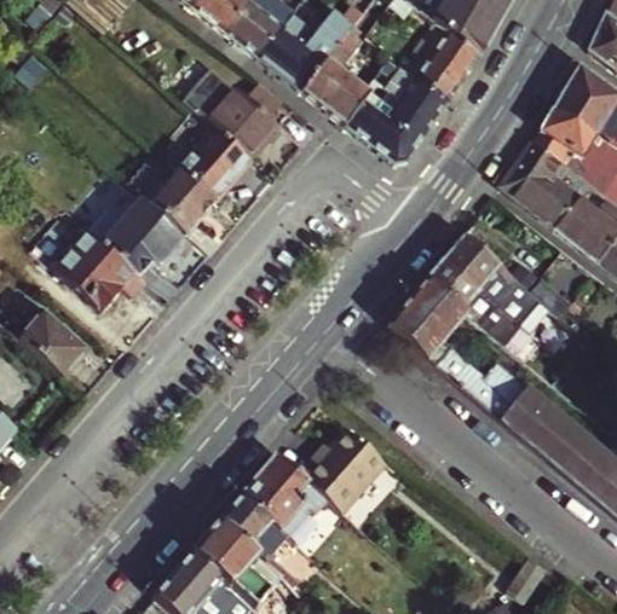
[(69,0),(68,1),(107,33),(130,4),(125,0),(69,0)]
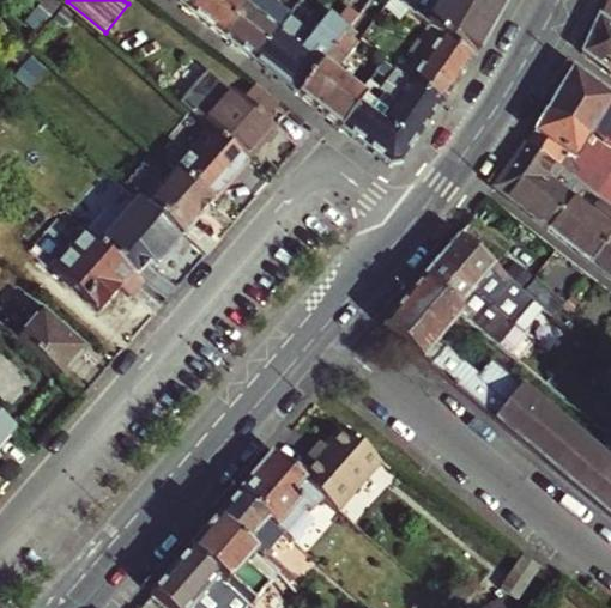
[(194,0),(191,6),(223,31),(247,0),(194,0)]
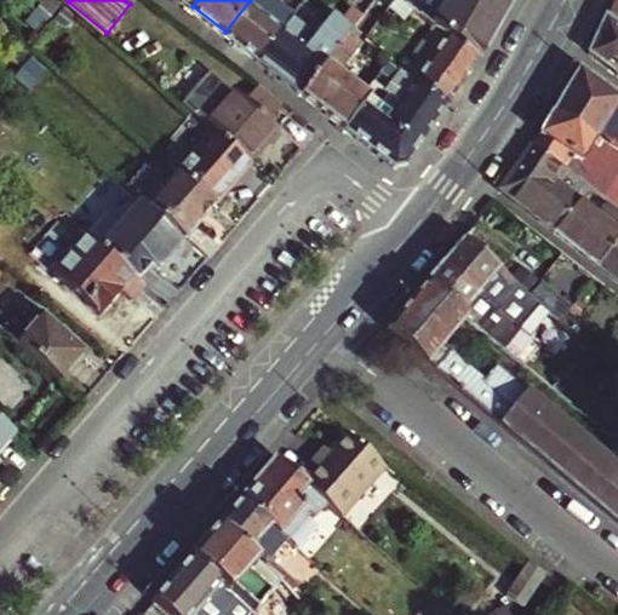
[(250,0),(225,32),(258,57),(295,10),(282,0),(267,0),(262,9),(250,0)]
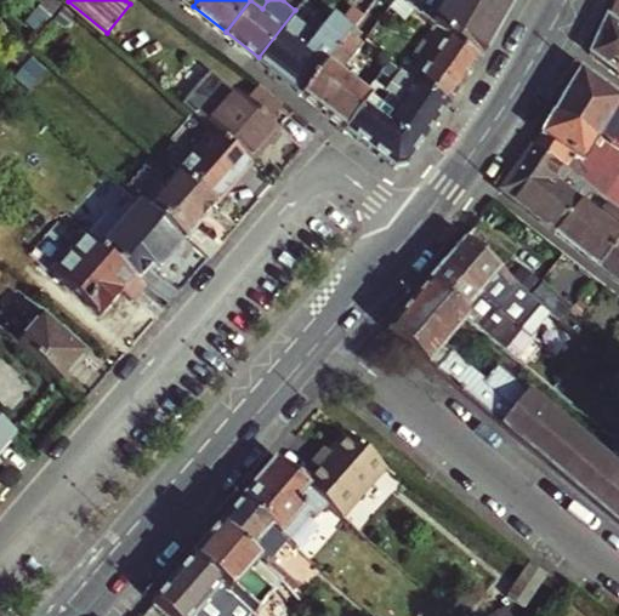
[(393,0),(382,15),(420,41),(402,67),(450,101),(482,53),(409,1),(408,0),(393,0)]
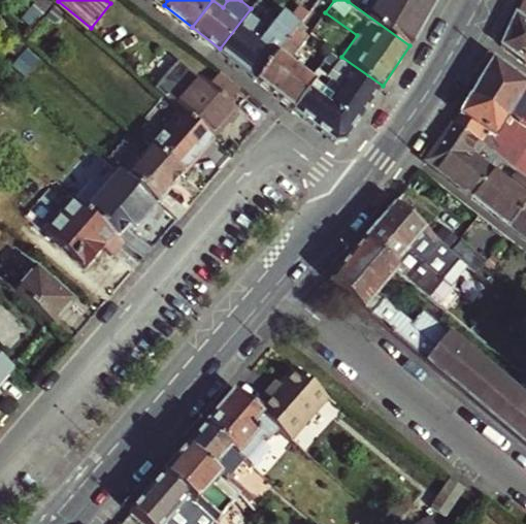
[(349,0),(348,1),(409,45),(426,17),(403,0),(396,0),(393,5),(386,0),(349,0)]
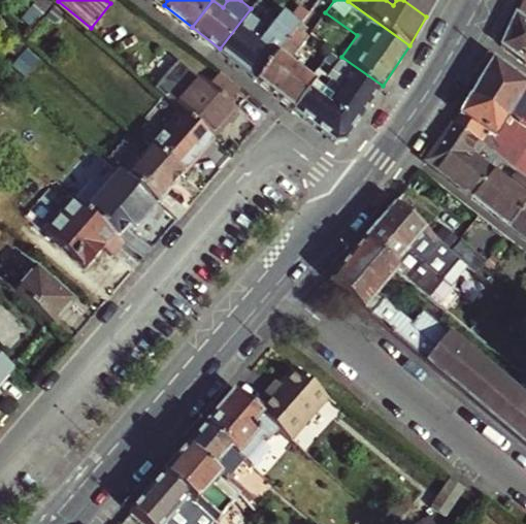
[(403,0),(426,17),(435,0),(403,0)]
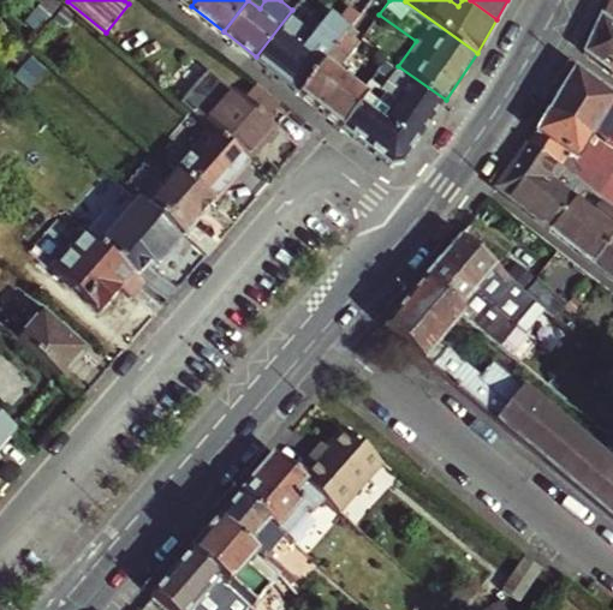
[(607,0),(587,47),(612,66),(612,0),(607,0)]
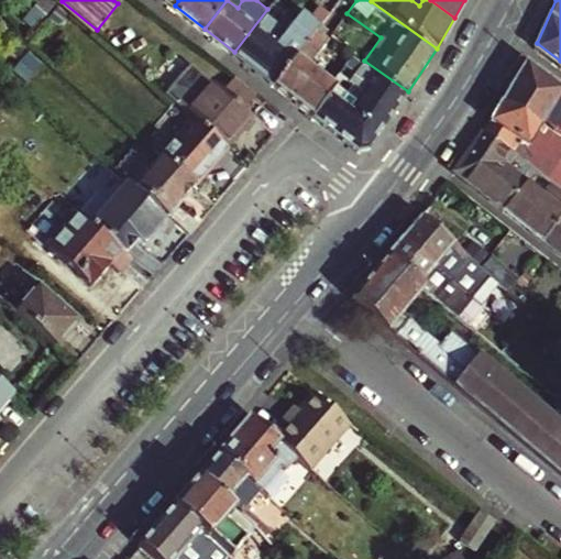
[(272,3),(267,9),(234,52),(259,70),(276,84),(323,22),(316,17),(299,37),(284,25),(289,18),(272,3)]
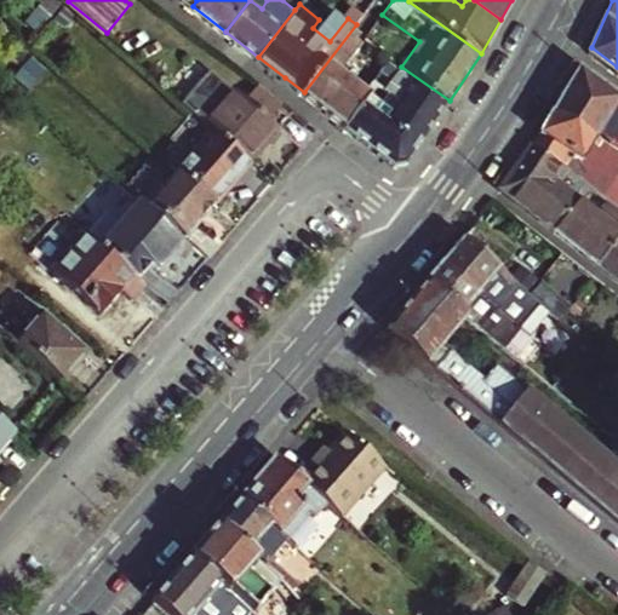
[(345,125),(371,92),(367,88),(348,74),(354,65),(348,61),(364,39),(360,35),(364,30),(356,24),(304,92),(345,125)]
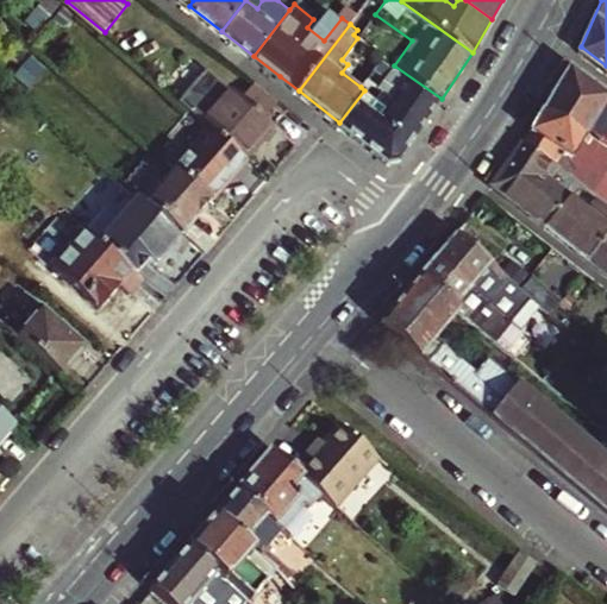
[(442,99),(394,65),(382,57),(377,64),(387,73),(377,86),(382,88),(375,98),(364,90),(339,123),(389,161),(400,157),(442,99)]
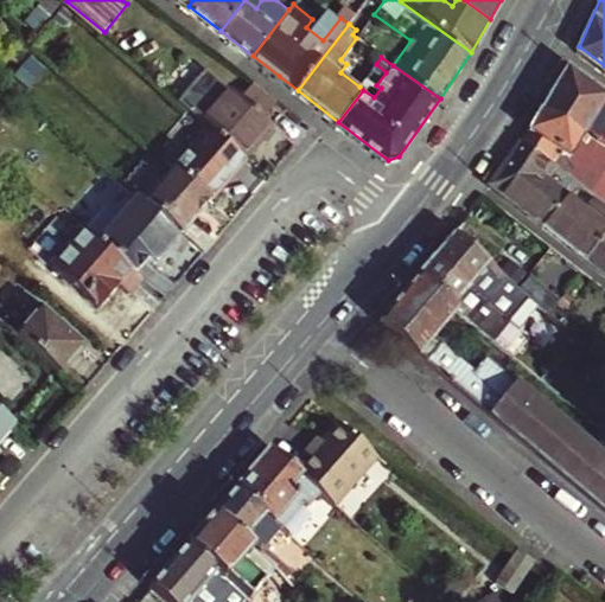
[(604,88),(597,82),(570,63),(543,107),(604,151),(604,88)]
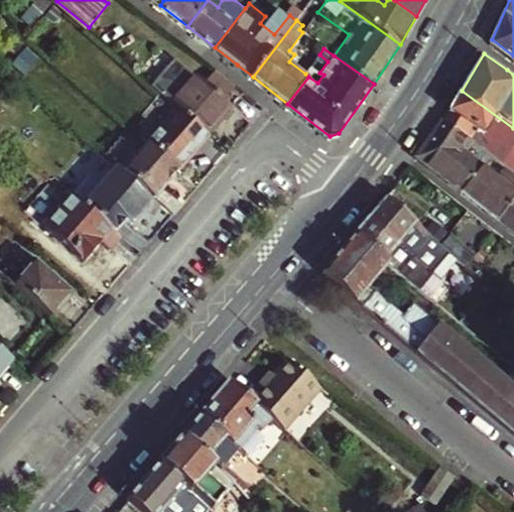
[(174,103),(179,107),(210,133),(234,104),(196,71),(196,72),(175,55),(154,81),(152,83),(171,100),(174,103)]
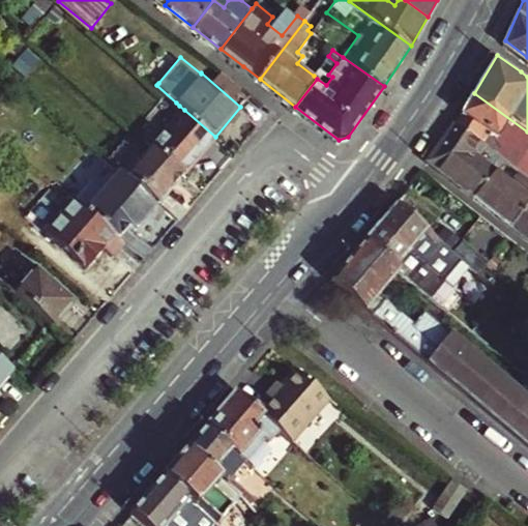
[(322,72),(318,69),(314,76),(317,79),(322,72)]
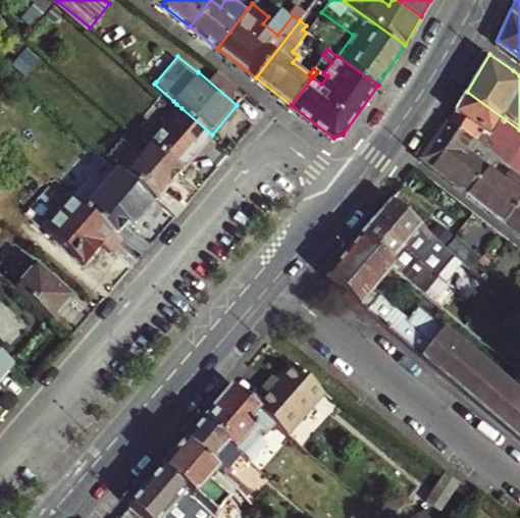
[(477,140),(490,149),(501,157),(517,169),(519,170),(519,157),(518,156),(511,150),(519,138),(519,130),(467,92),(456,110),(450,119),(477,140)]
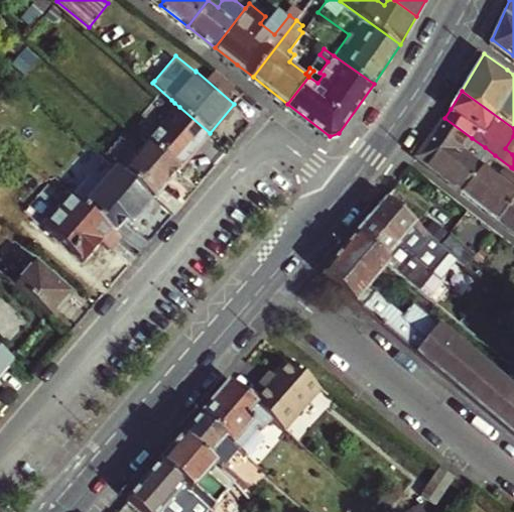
[(210,133),(179,107),(149,141),(179,167),(210,133)]
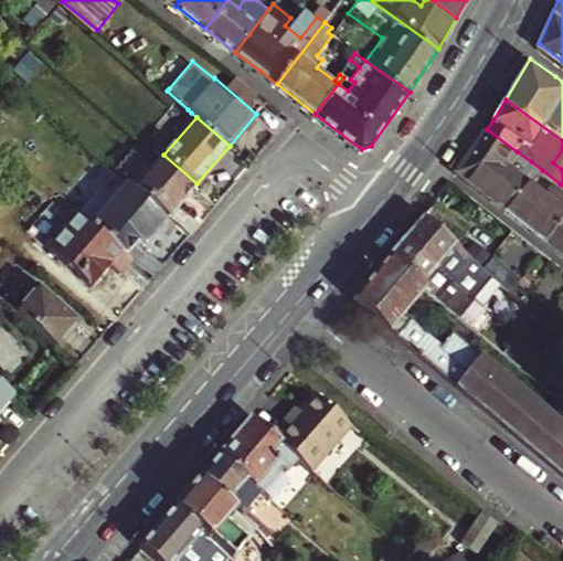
[(458,169),(477,183),(490,167),(500,175),(506,167),(510,169),(513,166),(505,159),(512,158),(517,151),(487,129),(473,148),(458,169)]
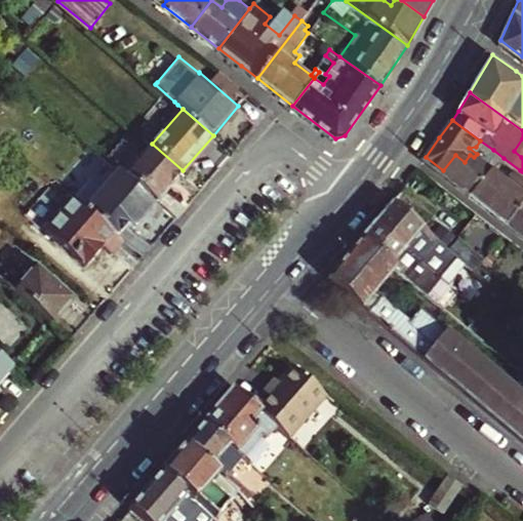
[(521,157),(522,155),(522,138),(514,151),(521,157)]
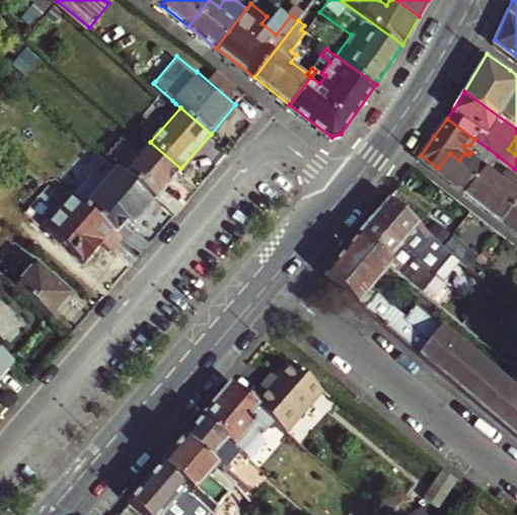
[(155,197),(180,168),(150,142),(125,170),(155,197)]
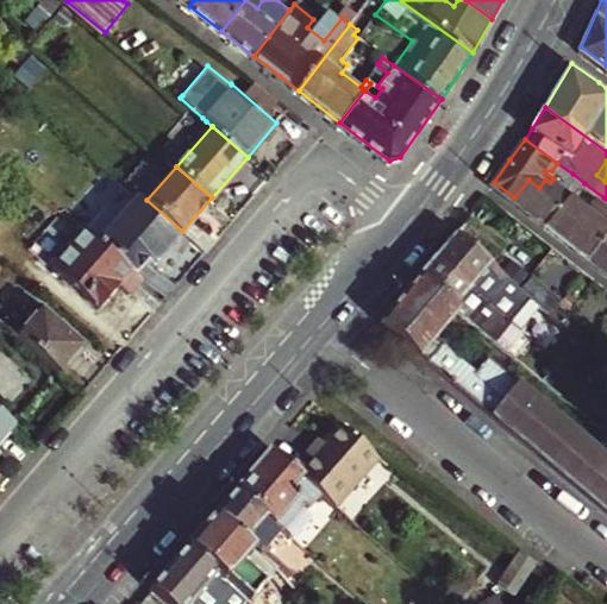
[(584,183),(573,174),(569,178),(581,188),(584,183)]
